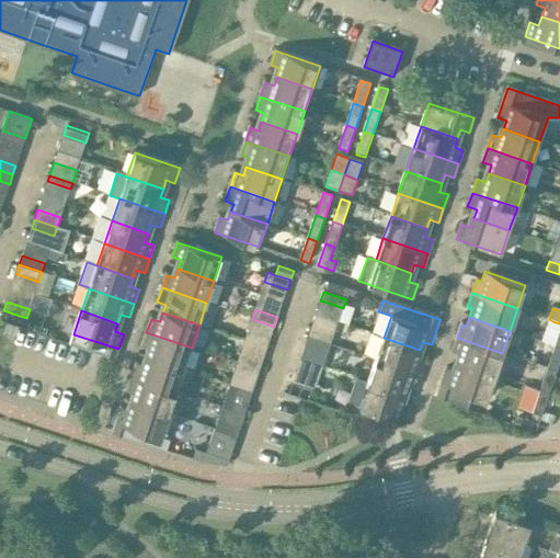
[(249,328),(272,334),(274,327),(252,319),(249,328)]
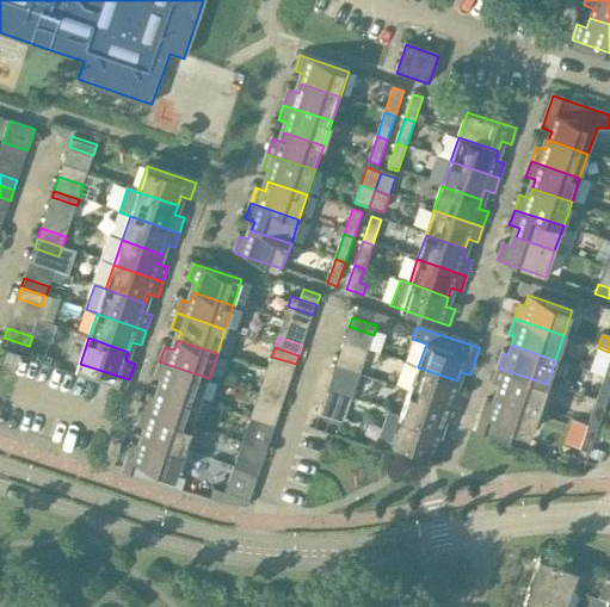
[(598,347),(596,357),(599,358),(609,361),(609,352),(602,350),(598,347)]
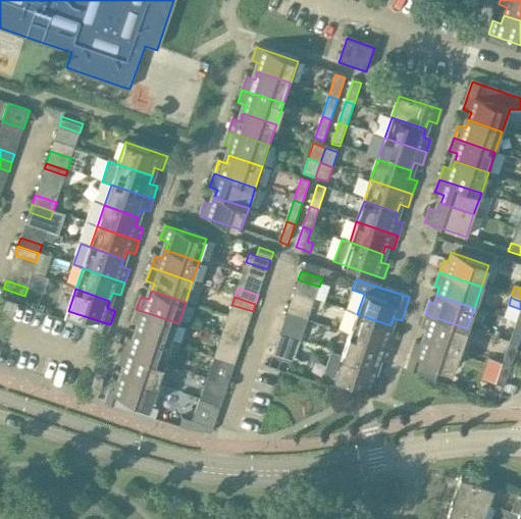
[(290,305),(287,313),(308,321),(310,313),(290,305)]
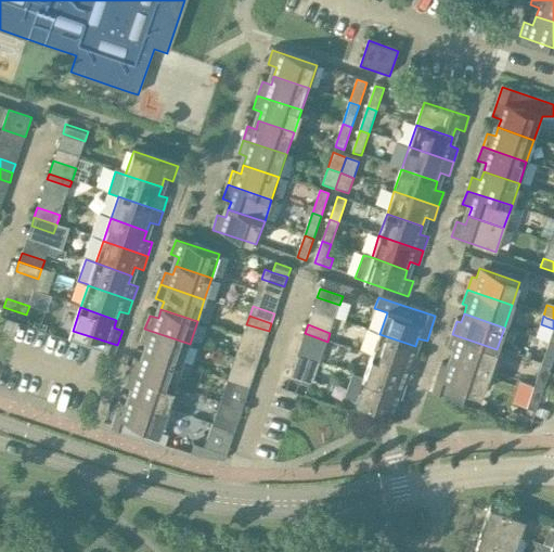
[(149,345),(146,354),(182,366),(190,344),(144,329),(140,343),(149,345)]
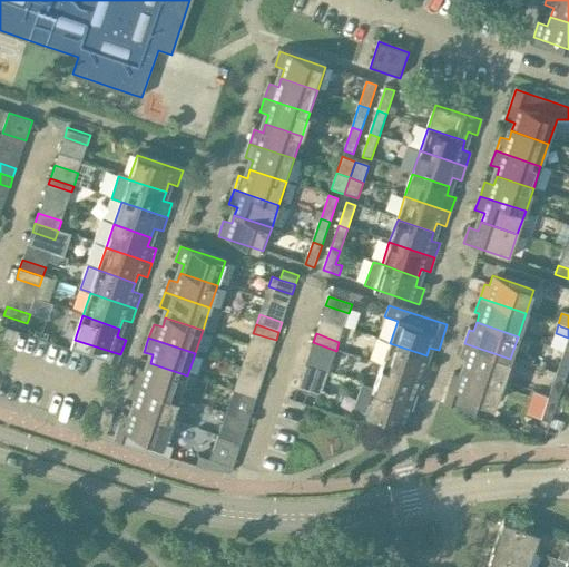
[(313,342),(310,352),(333,360),(336,351),(313,342)]
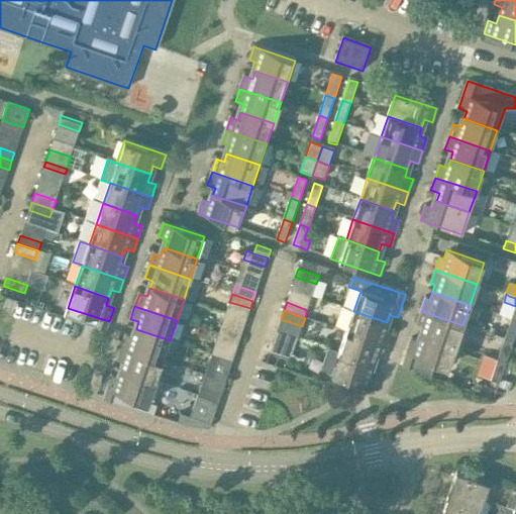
[(353,311),(346,331),(388,346),(392,333),(384,330),(387,322),(353,311)]
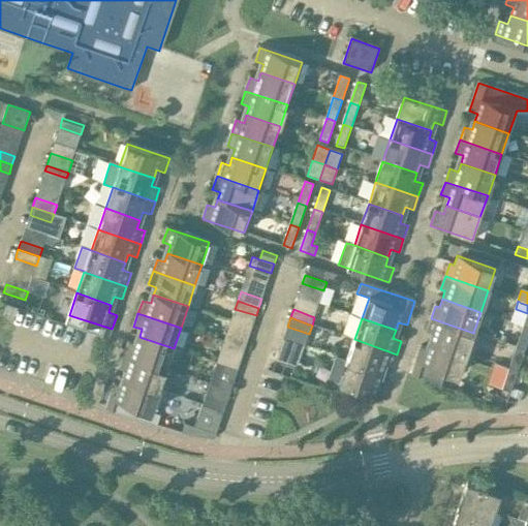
[(430,333),(428,341),(432,342),(466,354),(473,333),(431,318),(427,332),(430,333)]
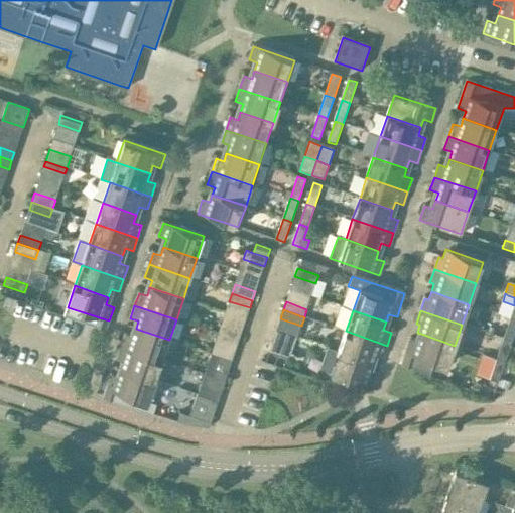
[(508,328),(504,340),(512,342),(514,333),(514,319),(511,318),(500,314),(498,324),(508,328)]
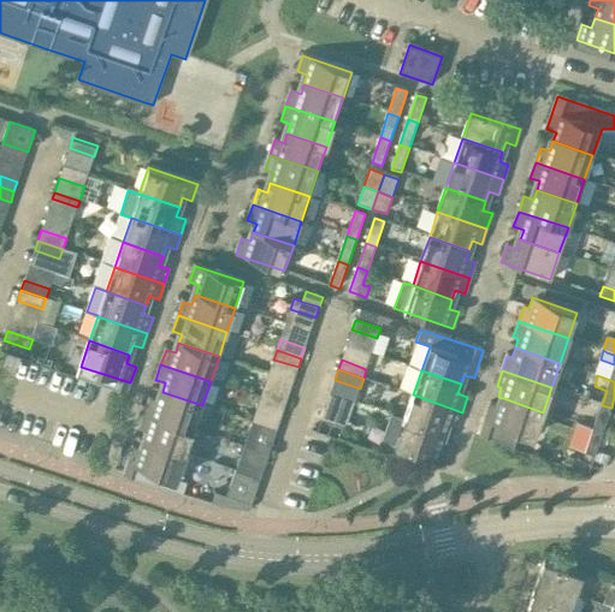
[(264,387),(260,398),(285,406),(289,396),(264,387)]
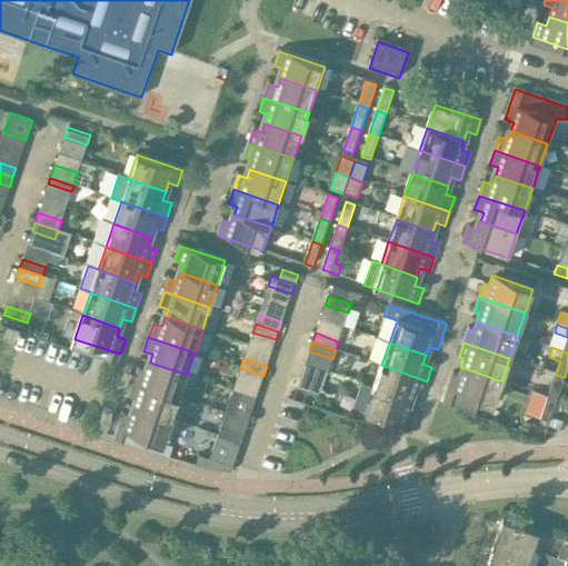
[(138,368),(133,384),(179,398),(187,375),(150,363),(147,371),(138,368)]
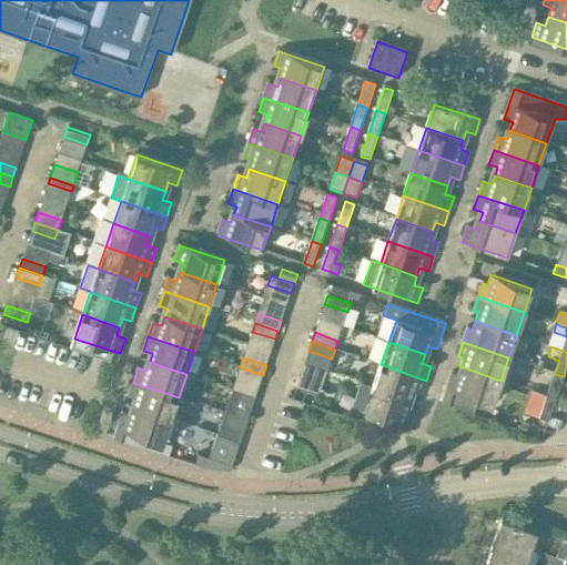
[(381,364),(373,387),(409,400),(413,391),(421,394),(426,381),(381,364)]
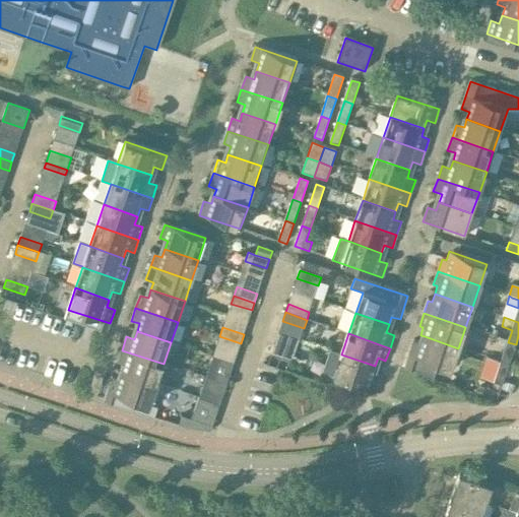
[(413,341),(404,369),(434,378),(438,366),(450,370),(458,348),(425,336),(420,335),(417,343),(413,341)]
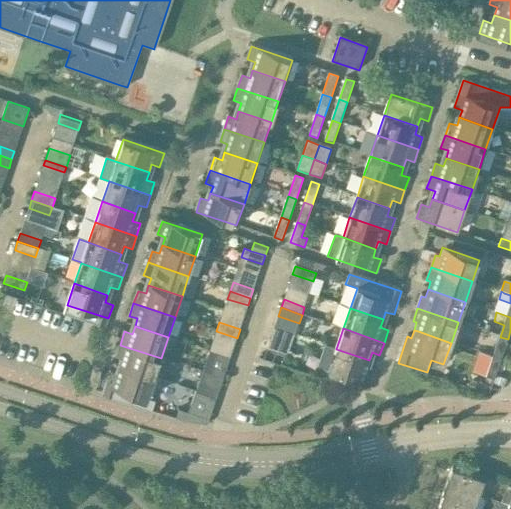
[(214,339),(234,346),(237,338),(216,331),(214,339)]
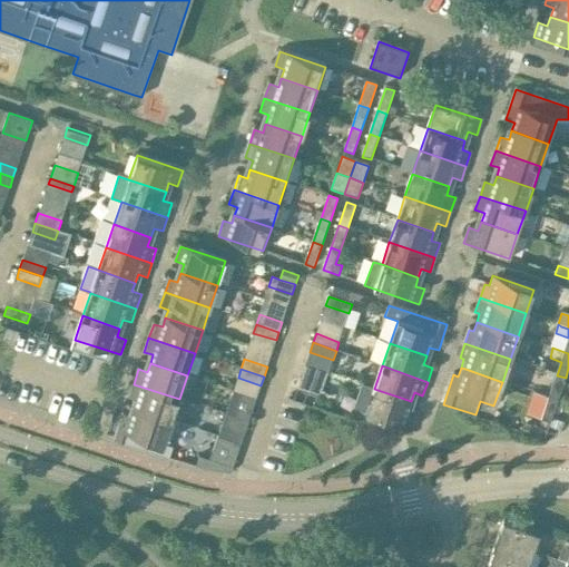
[(557,375),(549,398),(558,401),(566,378),(557,375)]
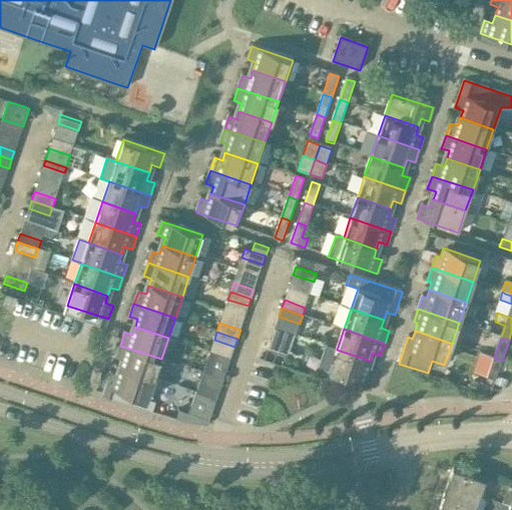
[(291,349),(270,342),(267,351),(288,358),(291,349)]
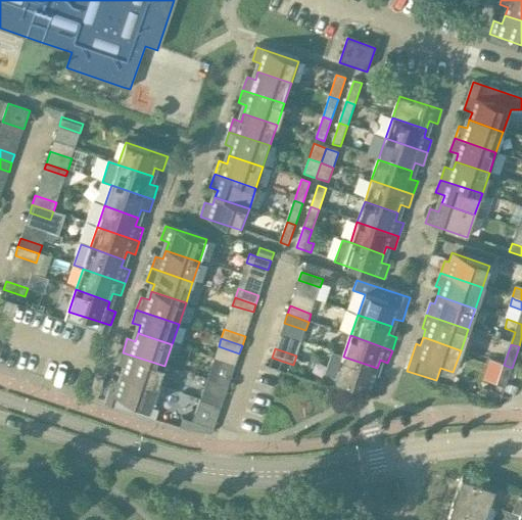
[(127,368),(124,375),(157,386),(164,366),(123,352),(119,365),(127,368)]
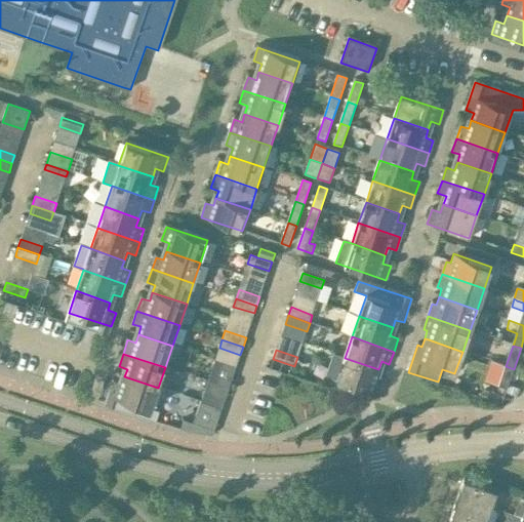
[(325,375),(336,379),(379,394),(384,380),(375,377),(378,369),(345,358),(332,354),(325,375)]
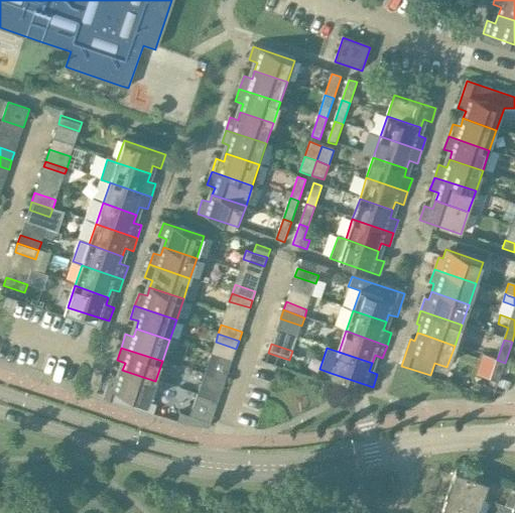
[(499,379),(500,378),(505,363),(497,360),(490,381),(498,383),(499,379)]
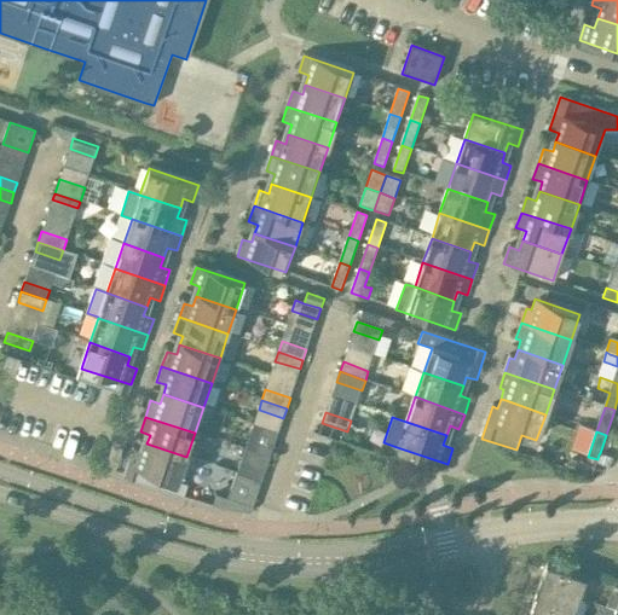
[(248,440),(244,450),(250,452),(270,458),(273,448),(248,440)]
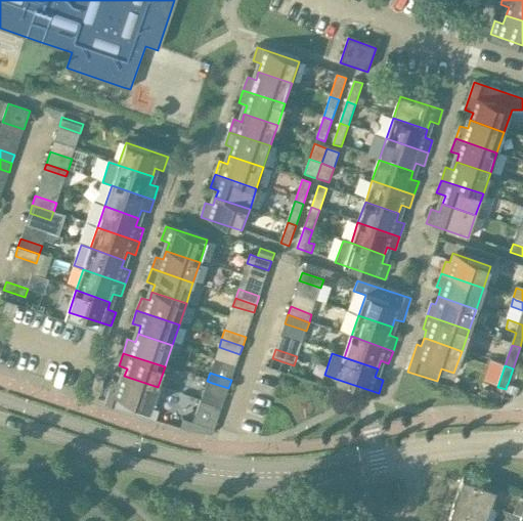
[(113,382),(104,405),(156,422),(159,411),(150,408),(158,387),(124,376),(121,384),(113,382)]
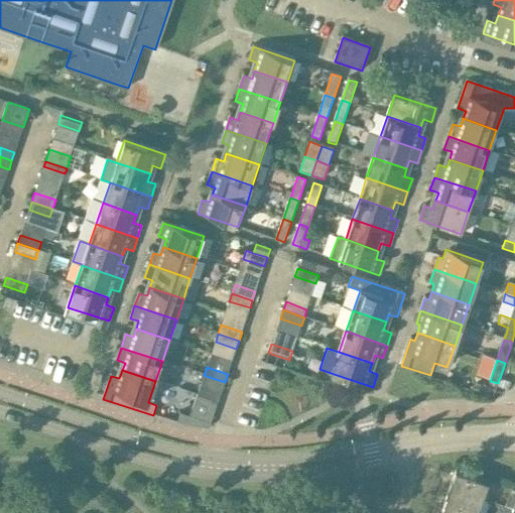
[(201,384),(222,391),(225,382),(209,377),(204,375),(201,384)]
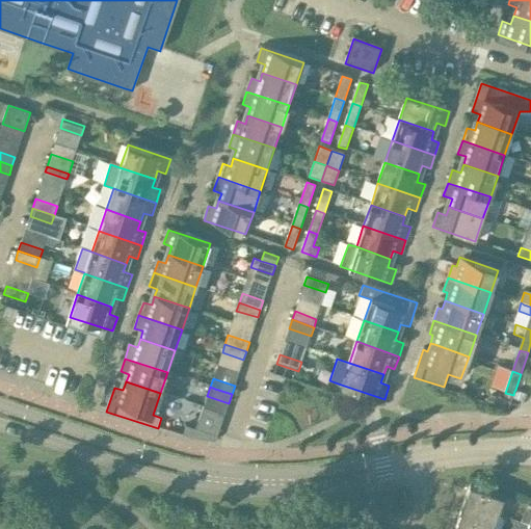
[(512,397),(512,399),(523,402),(523,401),(526,394),(514,391),(513,395),(512,397)]
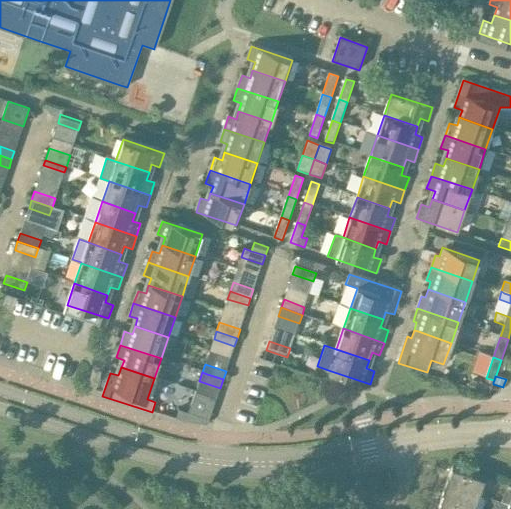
[(176,419),(207,425),(209,421),(212,413),(191,406),(189,413),(179,410),(176,419)]
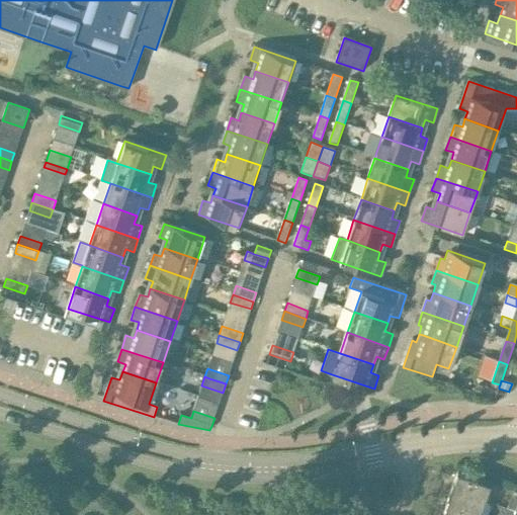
[(457,474),(451,491),(485,503),(491,485),(457,474)]
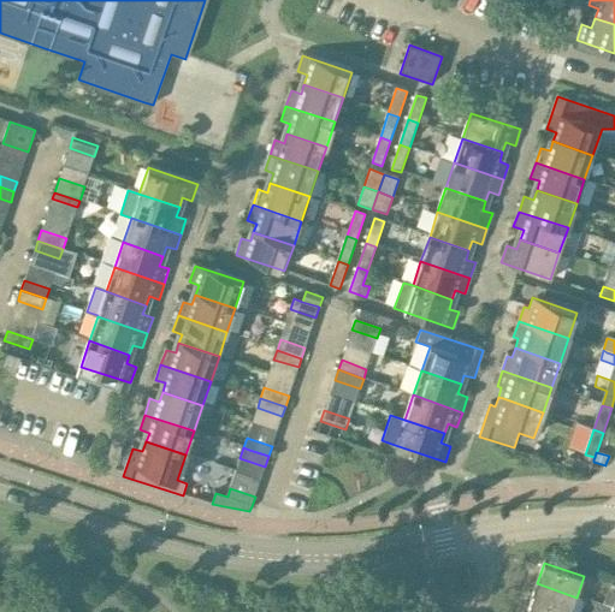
[(537,583),(530,604),(553,611),(571,611),(577,598),(537,583)]
